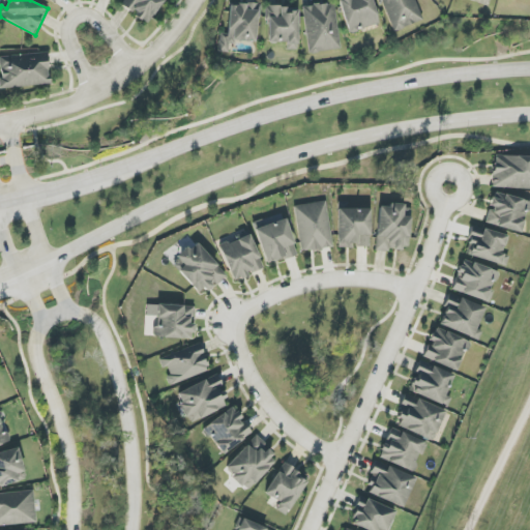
[(147,24),(164,0),(123,0),(120,5),(147,24)]
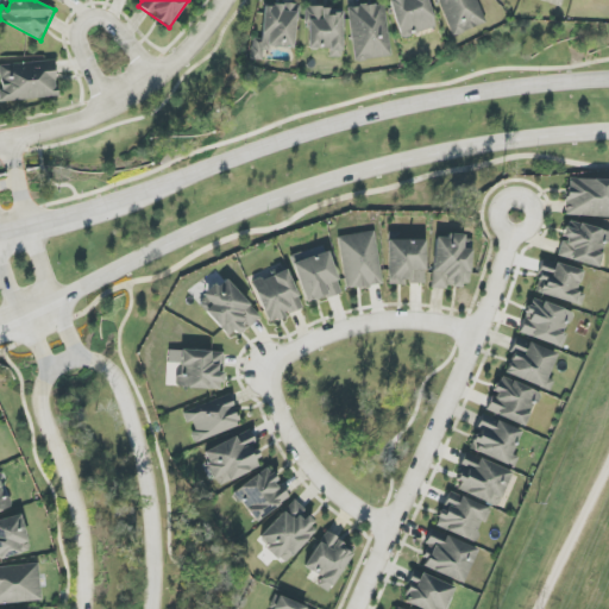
[(435,27),(427,0),(388,0),(400,38),(435,27)]
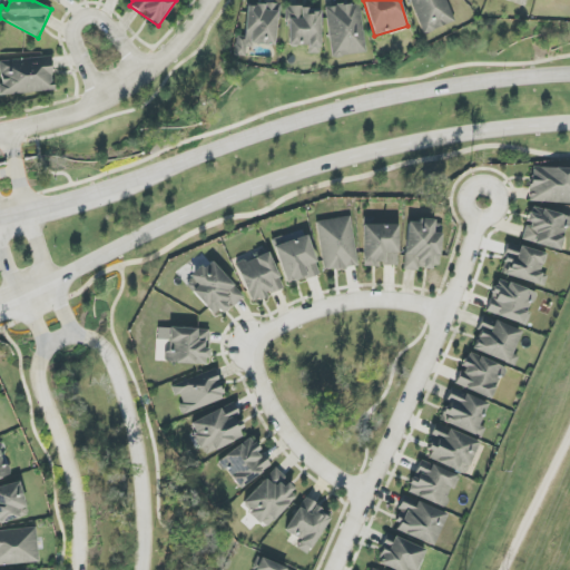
[(455,21),(445,0),(408,0),(424,36),(455,21)]
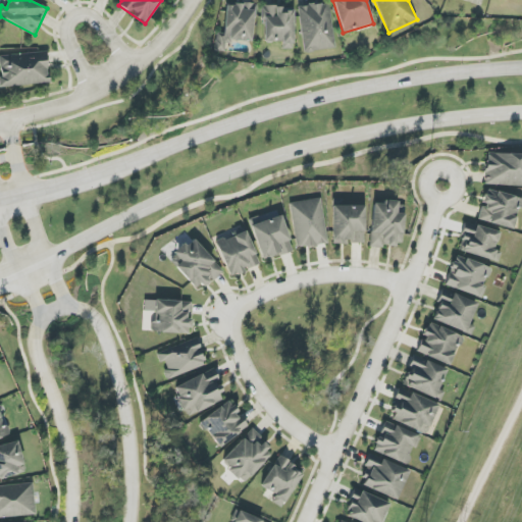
[(225,3),(223,34),(215,33),(214,51),(223,51),(224,41),(252,43),(255,5),(225,3)]
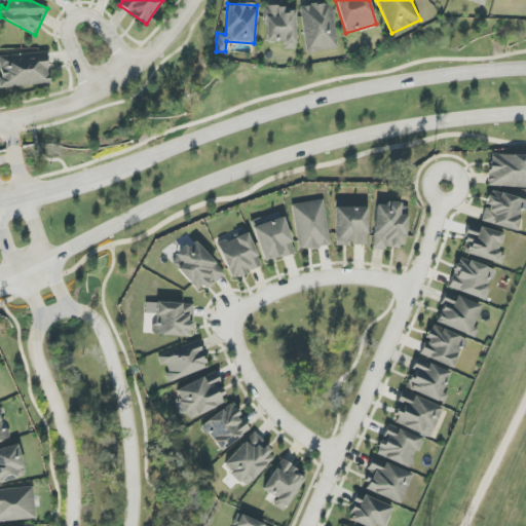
[(301,6),(305,53),(337,49),(332,3),(301,6)]
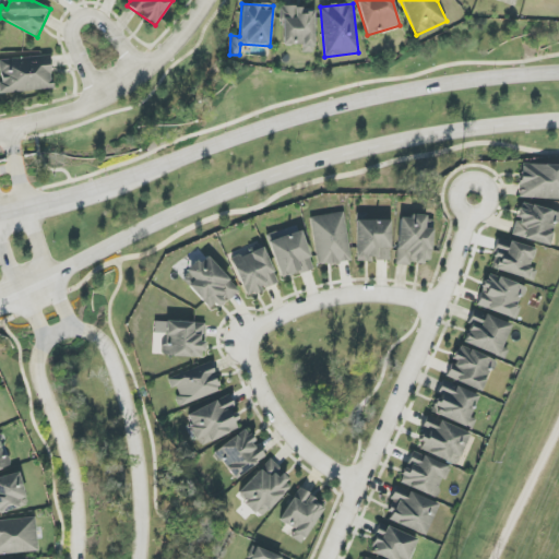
[(302,52),(313,52),(314,8),(282,8),(281,45),(302,45),(302,52)]
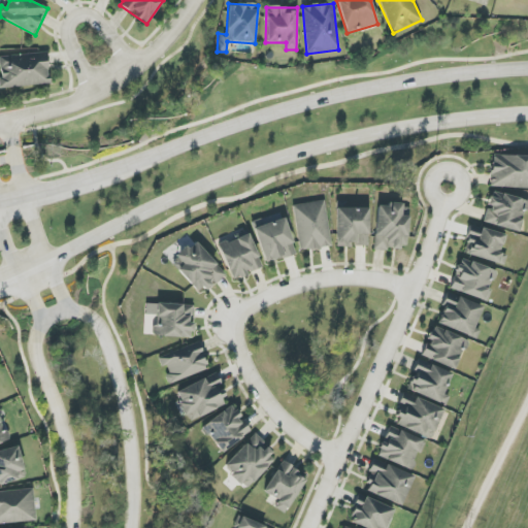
[(0,88),(48,85),(47,53),(0,56),(0,88)]
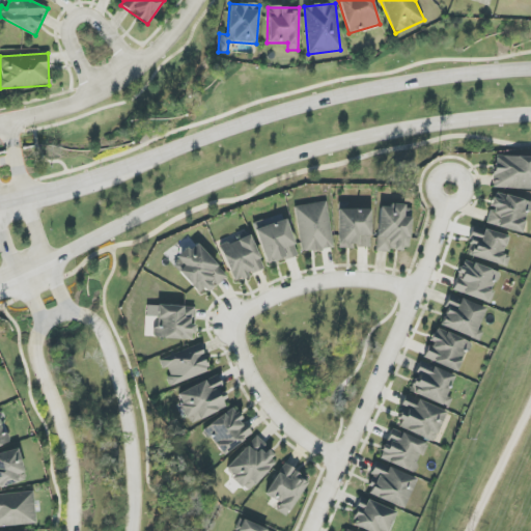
[(530,157),(495,156),(494,188),(530,189),(530,157)]
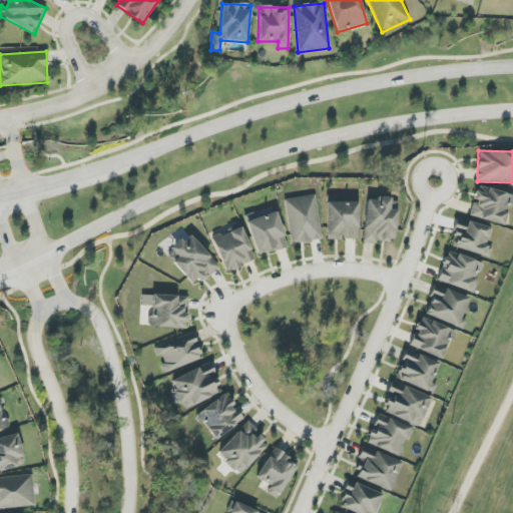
[(505,225),(512,194),(477,186),(470,217),(505,225)]
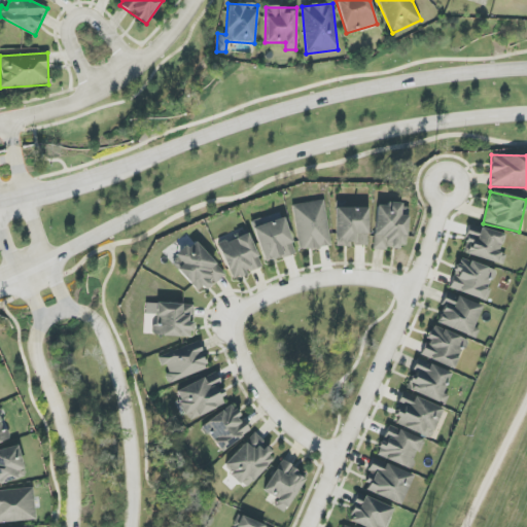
[(330,246),(324,201),(292,205),(299,250),(330,246)]
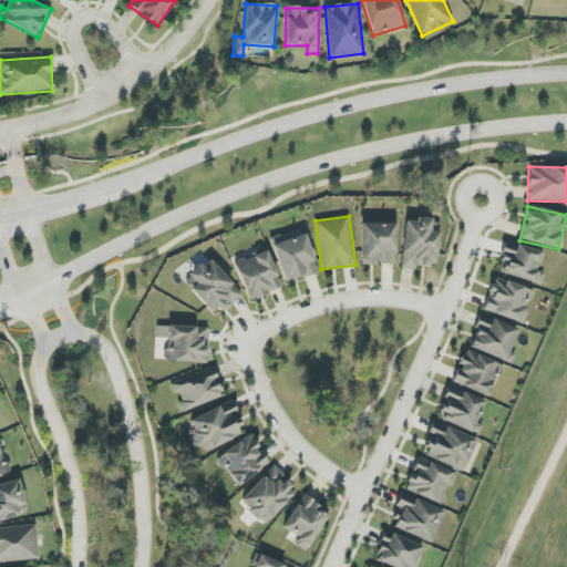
[(404,222),(402,267),(436,268),(439,233),(432,233),(432,218),(415,218),(415,222),(404,222)]
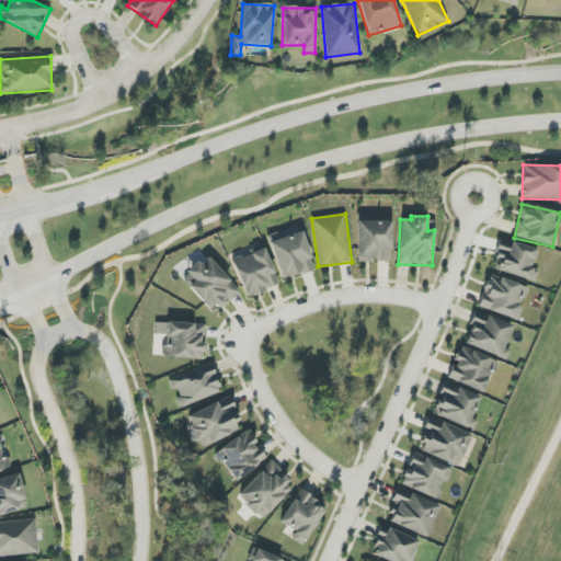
[(391,262),(392,221),(358,221),(357,263),(373,263),(373,261),(391,262)]
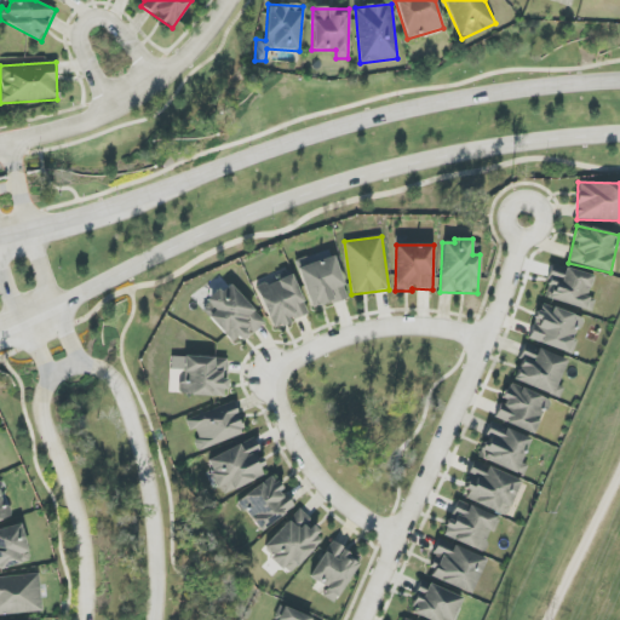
[(348,298),(334,256),(319,260),(317,254),(296,262),(310,310),(348,298)]
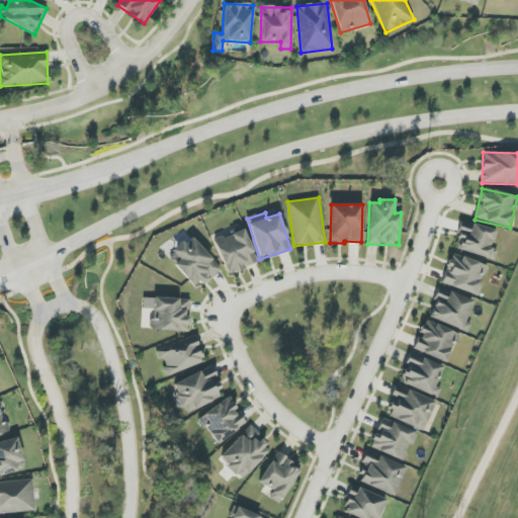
[(495,230),(461,222),(454,250),(495,260),(497,250),(490,249),(495,230)]
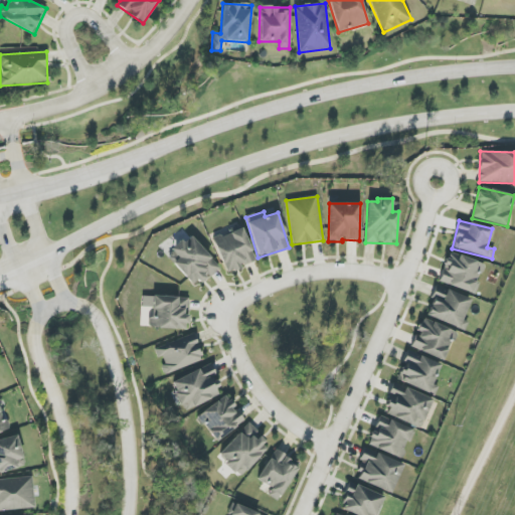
[(226,273),(255,261),(242,227),(213,239),(226,273)]
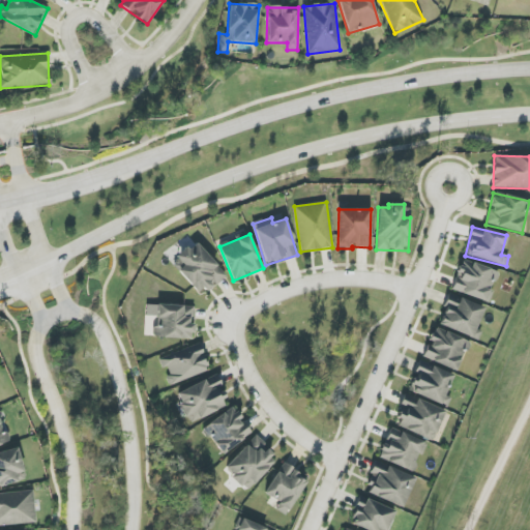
[(225,273),(195,241),(171,264),(202,296),(225,273)]
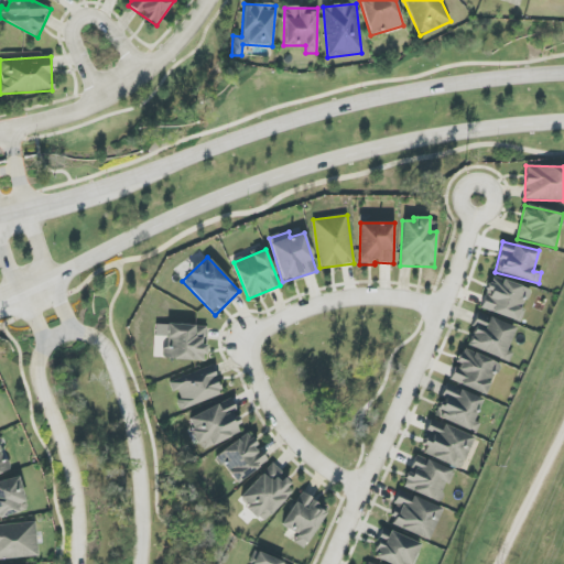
[(531,290),(491,277),(480,308),(520,322),(531,290)]
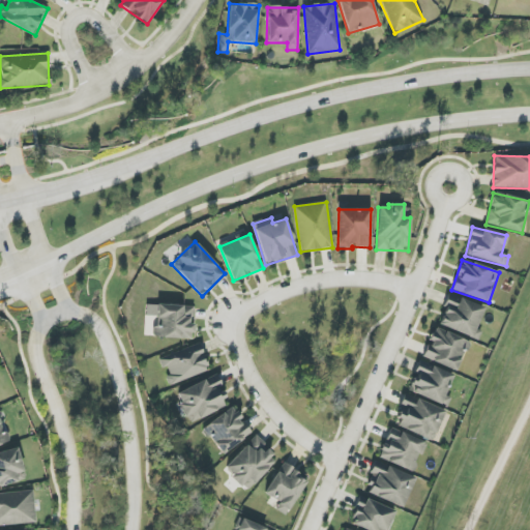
[(484,307),(449,294),(438,325),(478,341),(481,331),(476,329),(484,307)]
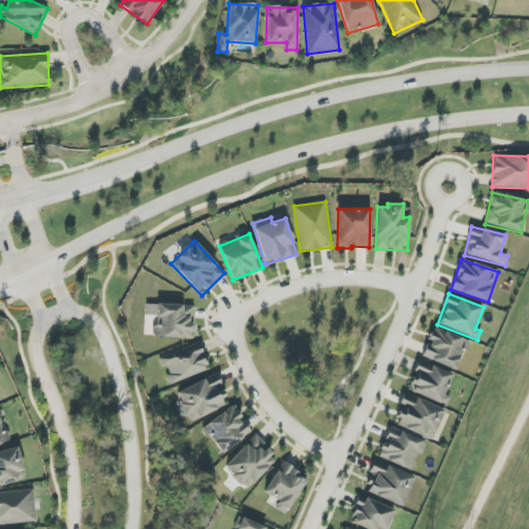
[(154,337),(192,339),(193,306),(146,304),(146,315),(155,315),(154,337)]
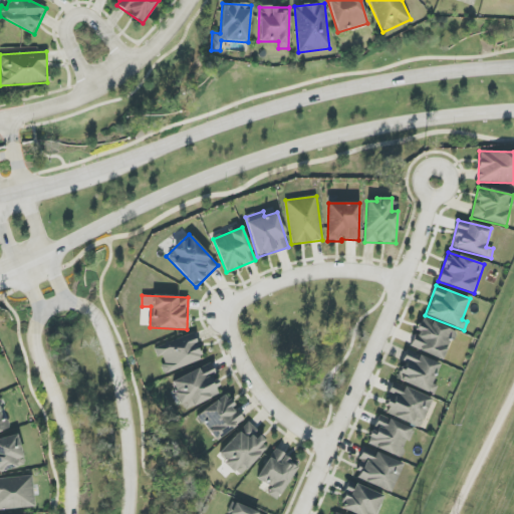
[(411,346),(443,360),(455,332),(422,317),(417,330),(411,346)]
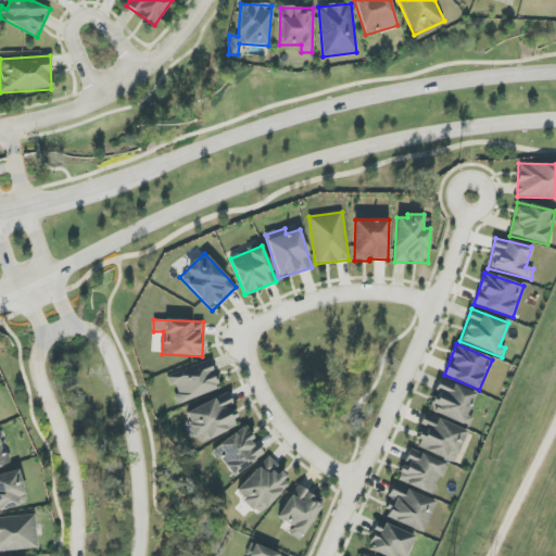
[(171,387),(173,386),(179,404),(219,390),(209,361),(166,377),(171,387)]
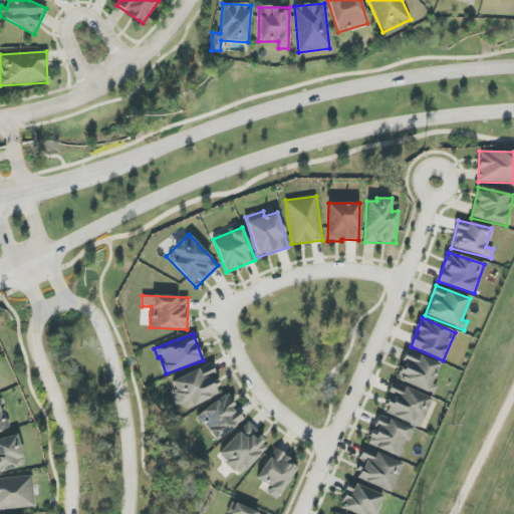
[(395,378),(434,396),(438,386),(432,383),(440,363),(408,350),(395,378)]
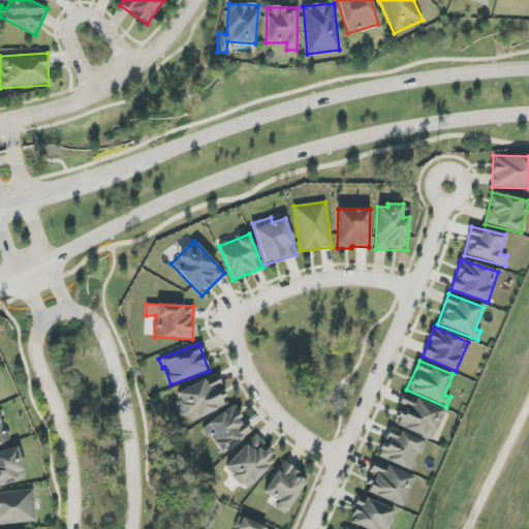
[(193,421),(228,405),(215,375),(176,393),(181,402),(177,404),(184,417),(191,414),(193,421)]
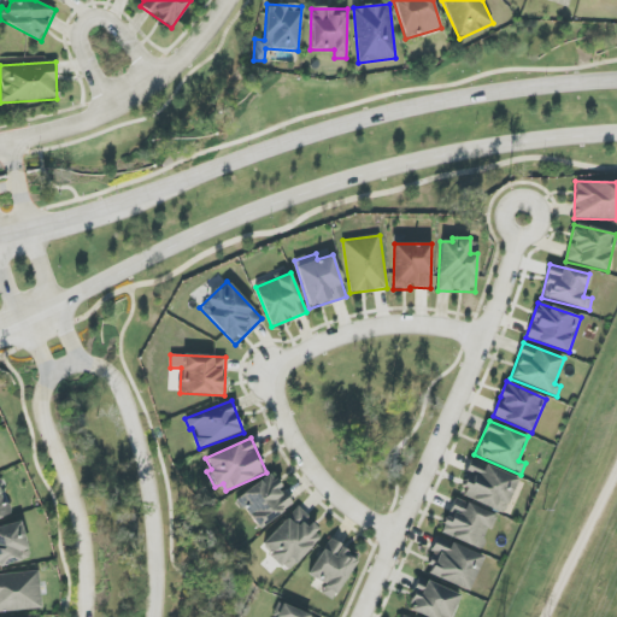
[(459,498),(506,512),(517,476),(471,460),(459,498)]
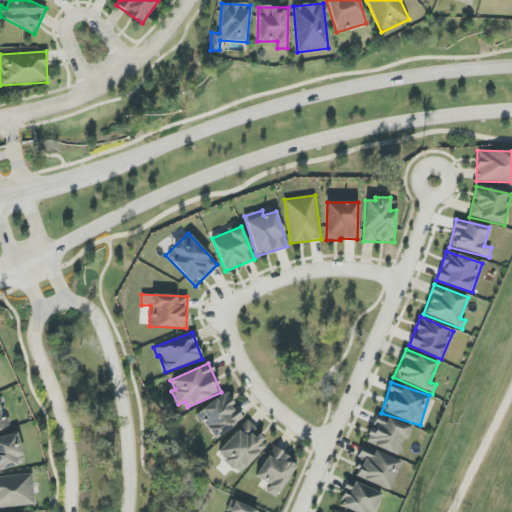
[(212,439),(243,421),(226,394),(196,412),(212,439)]
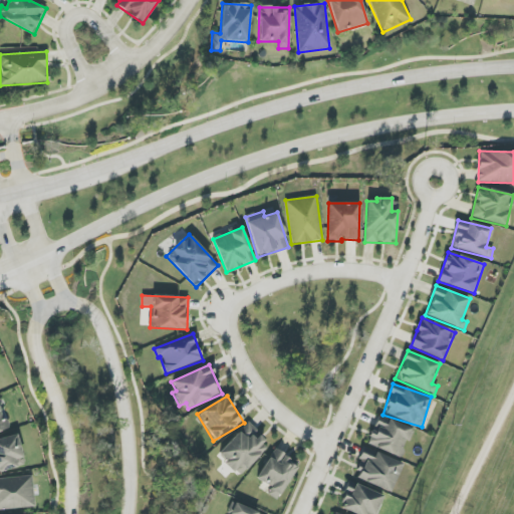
[(0,432),(8,429),(0,408),(0,432)]
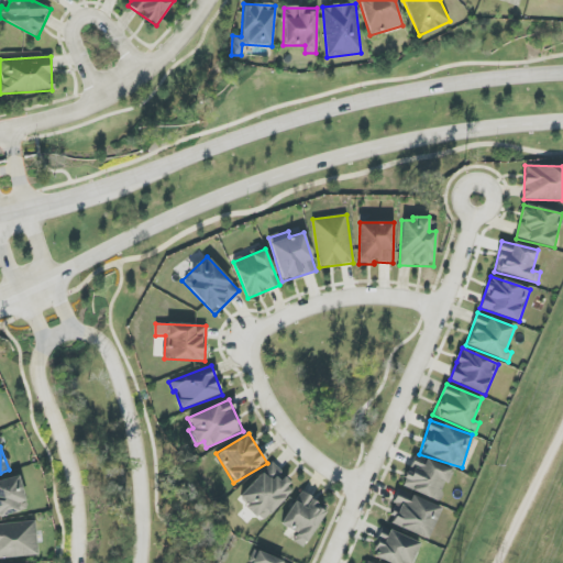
[(440,501),(452,470),(415,455),(403,487),(440,501)]
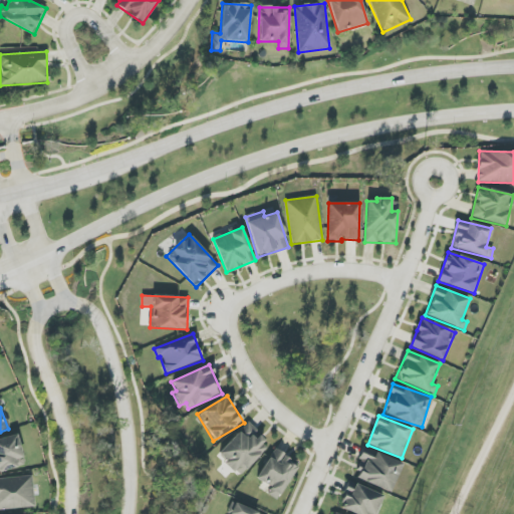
[(218,455),(240,476),(270,445),(247,424),(218,455)]
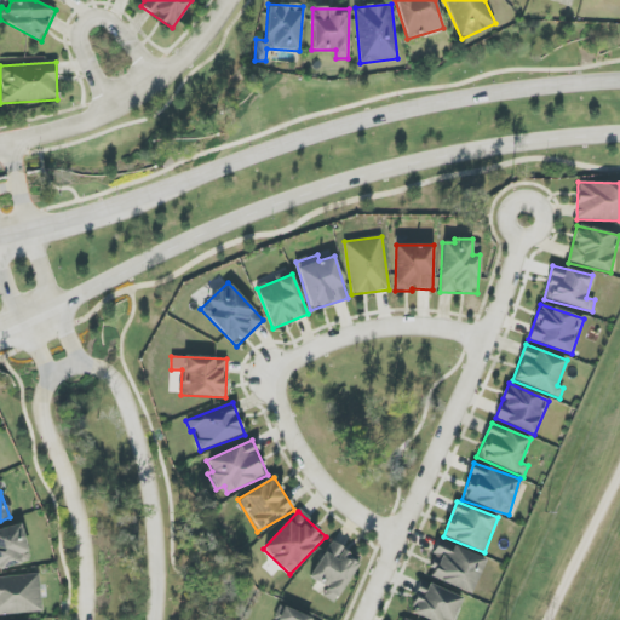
[(0,529),(0,567),(29,563),(22,526),(0,529)]
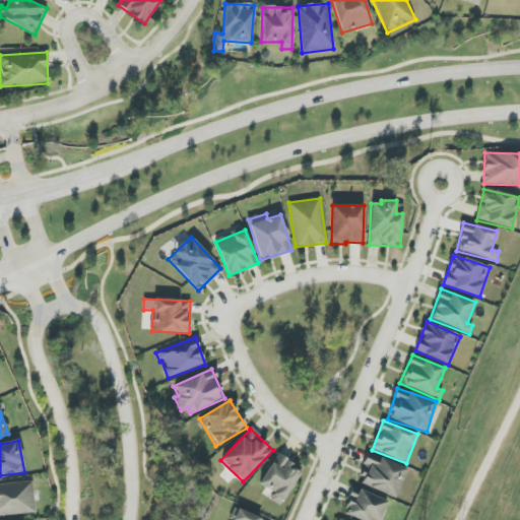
[(360,482),(394,499),(407,470),(368,452),(362,465),(367,467),(360,482)]
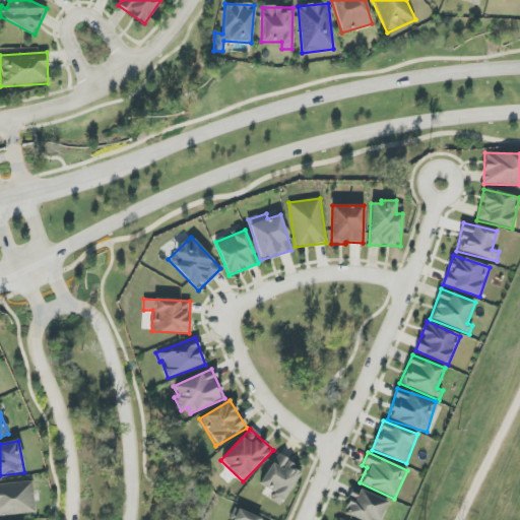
[(259,483),(274,494),(270,500),(279,506),(303,470),(278,455),(259,483)]
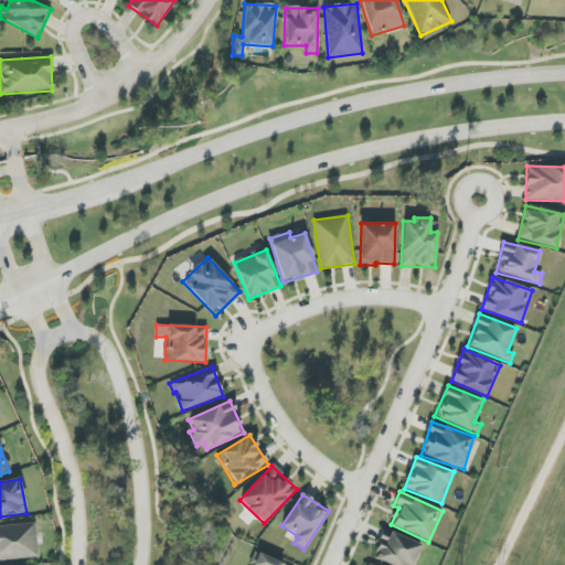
[(0,560),(38,558),(35,524),(0,525),(0,560)]
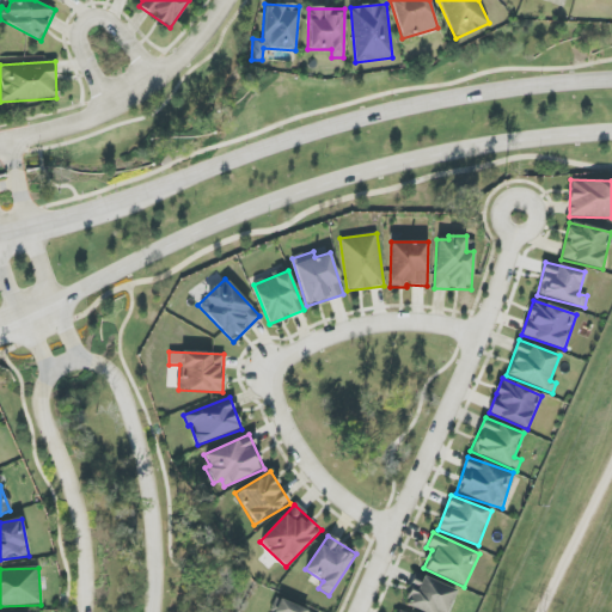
[(404,605),(422,611),(448,611),(458,591),(423,576),(421,583),(414,581),(404,605)]
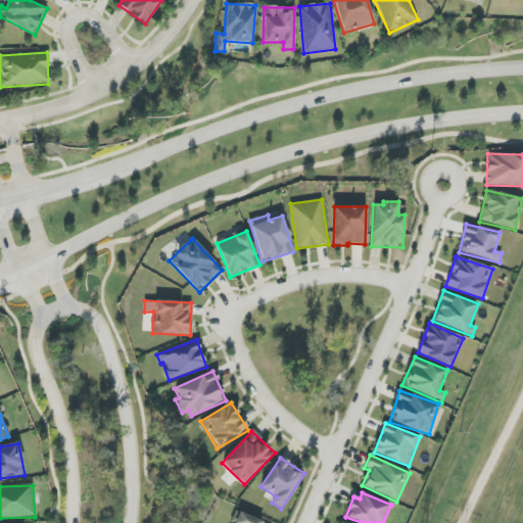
[(266,522),(236,512),(231,522),(266,522)]
